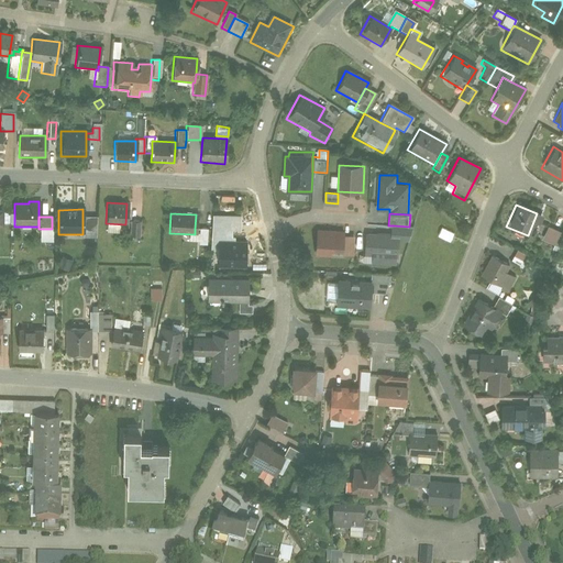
[(83,218),(83,234),(83,238),(94,238),(96,218),(83,218)]
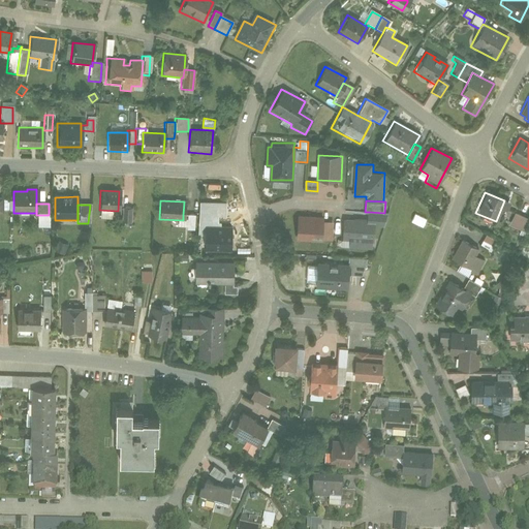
[(131,210),(121,209),(121,223),(131,224),(131,210)]
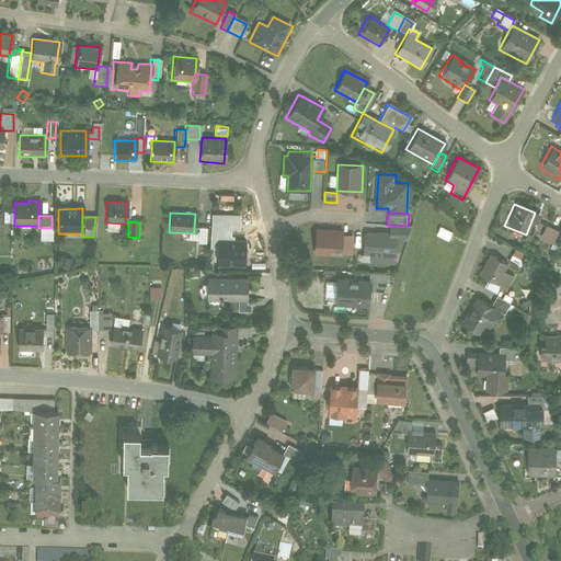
[(392,225),(390,236),(398,236),(398,238),(407,239),(411,226),(408,226),(392,225)]
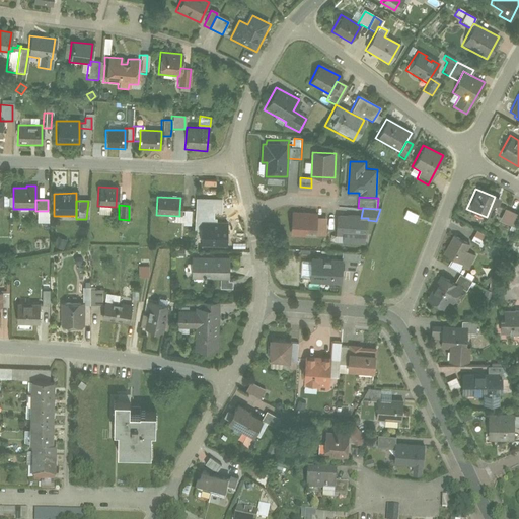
[(518,216),(504,209),(498,222),(512,228),(518,216)]
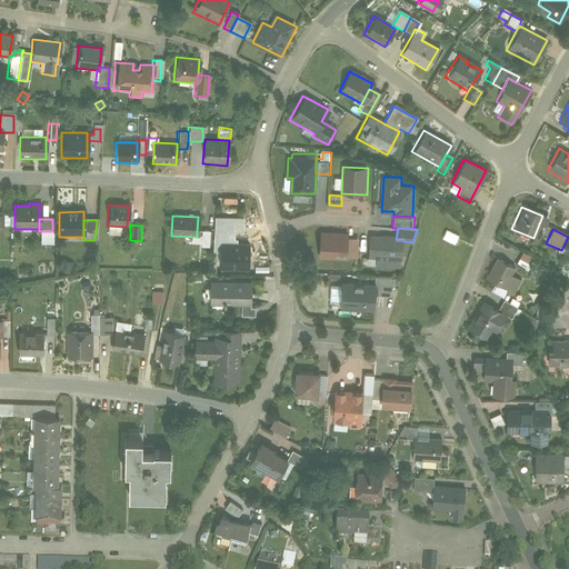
[(197,231),(197,233),(199,233),(199,248),(208,249),(208,232),(197,231)]
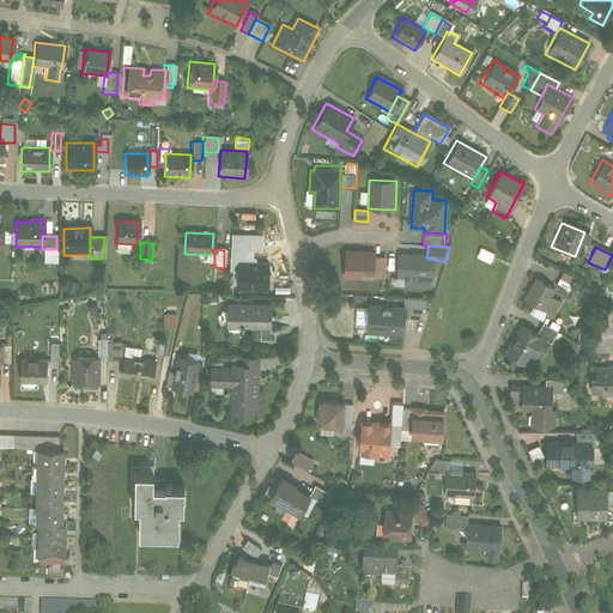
[(237,262),(247,262),(248,249),(229,249),(228,262),(237,262)]
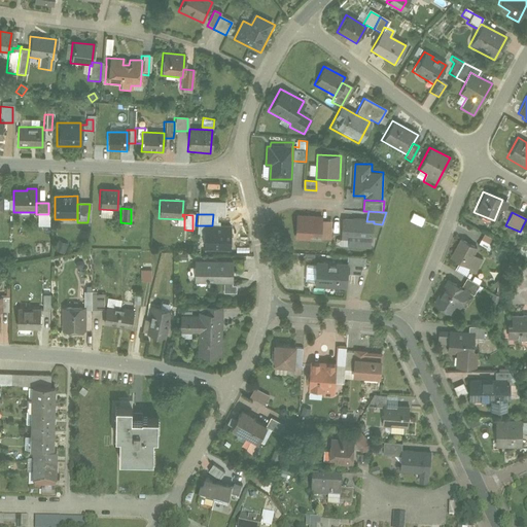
[(324,216),(297,215),(295,243),(322,245),(324,216)]
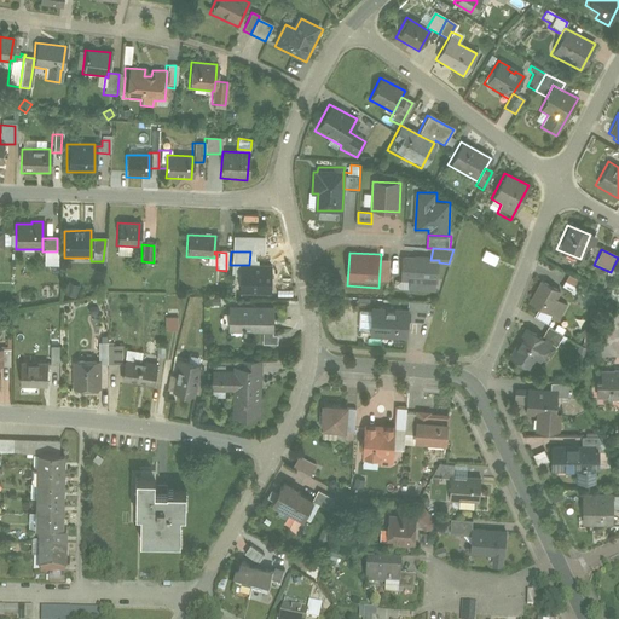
[(431,260),(403,259),(401,289),(438,290),(439,262),(439,260),(431,260)]
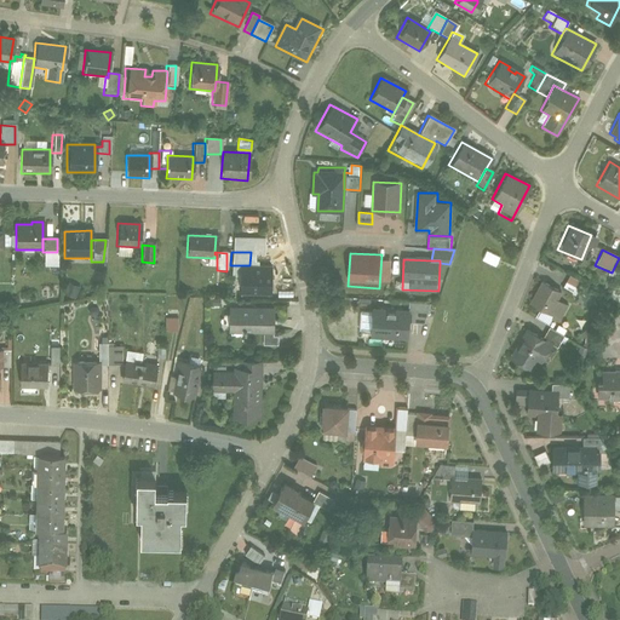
[(269,297),(269,267),(250,265),(240,265),(239,296),(269,297)]
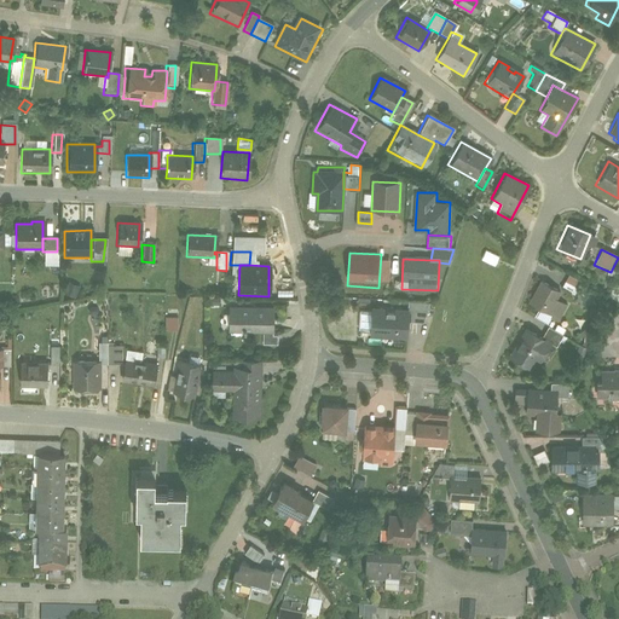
[(557,291),(556,294),(562,296),(566,291),(572,295),(579,282),(566,275),(557,289),(559,289),(557,291)]
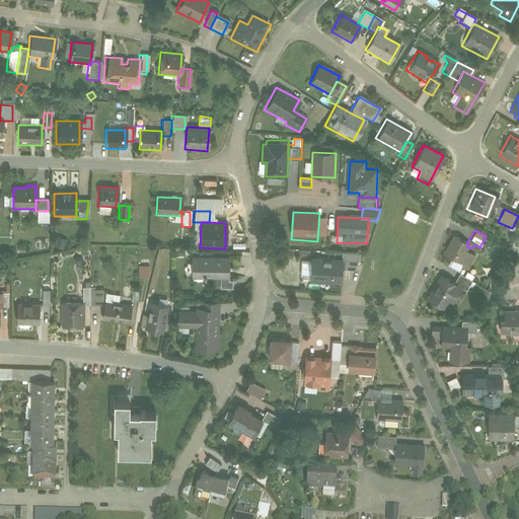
[(462,265),(457,273),(463,277),(474,256),(464,250),(466,246),(467,244),(451,234),(441,252),(462,265)]
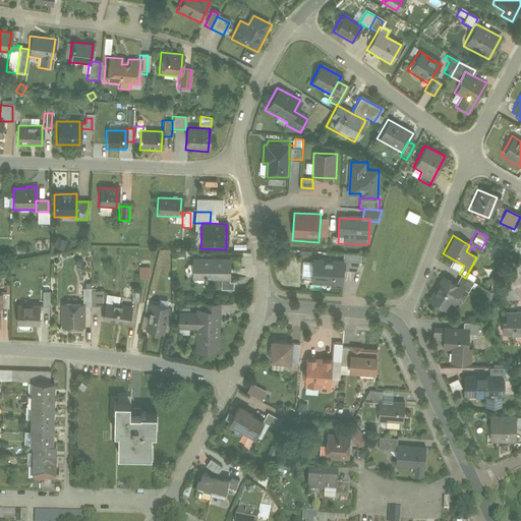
[(344,253),(344,258),(344,269),(358,269),(362,254),(344,253)]
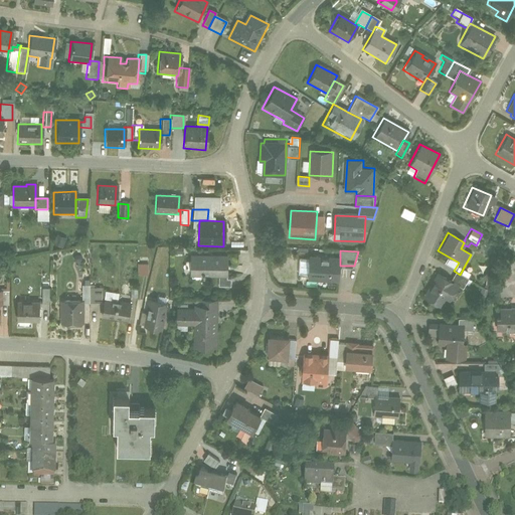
[(225,282),(225,255),(188,255),(188,277),(217,277),(217,289),(228,289),(228,282),(225,282)]
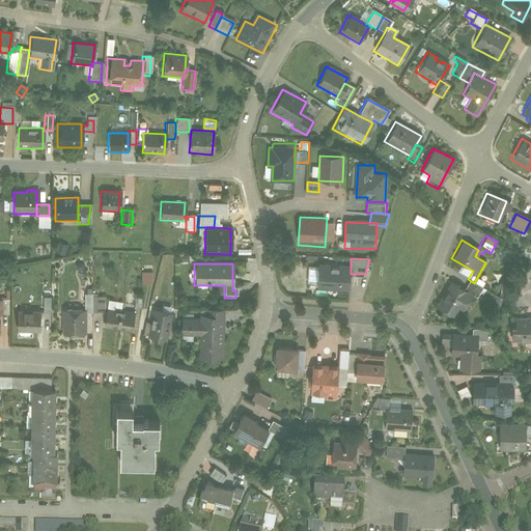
[(351,263),(322,263),(322,268),(320,281),(320,288),(350,289),(351,274),(351,263)]
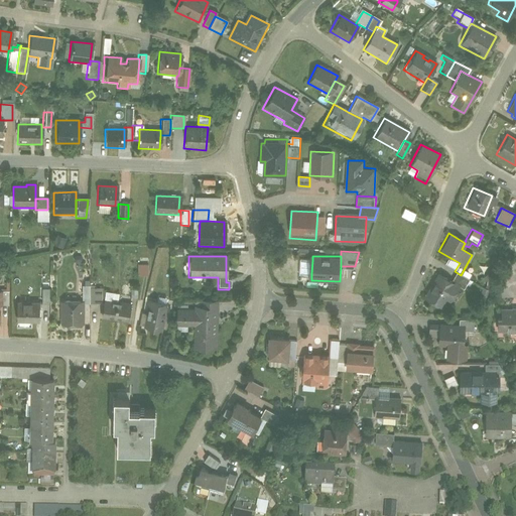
[(311,273),(312,260),(301,260),(300,273),(311,273)]
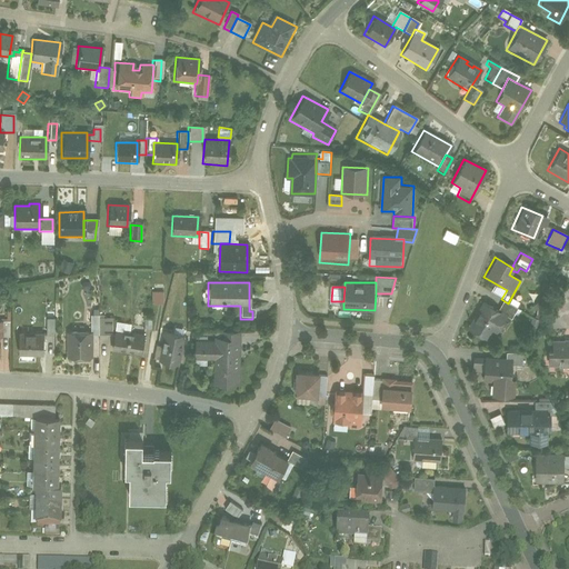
[(501,299),(496,309),(505,313),(509,317),(515,307),(508,303),(501,299)]
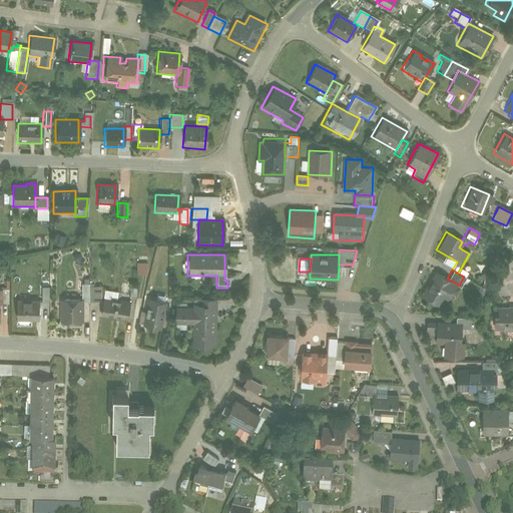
[(447,279),(433,271),(419,297),(437,307),(441,299),(445,301),(455,283),(447,279)]
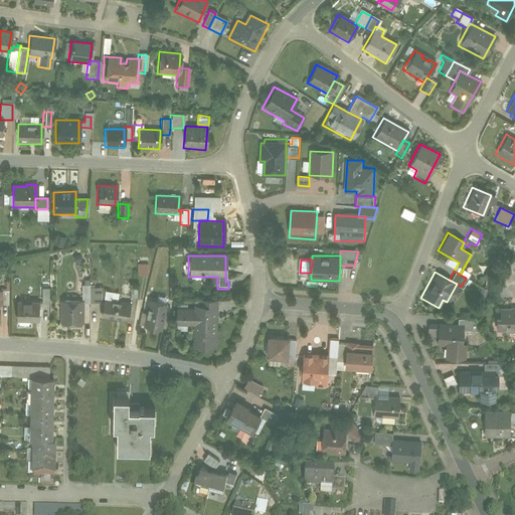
[(88,288),(88,304),(101,304),(101,288),(88,288)]
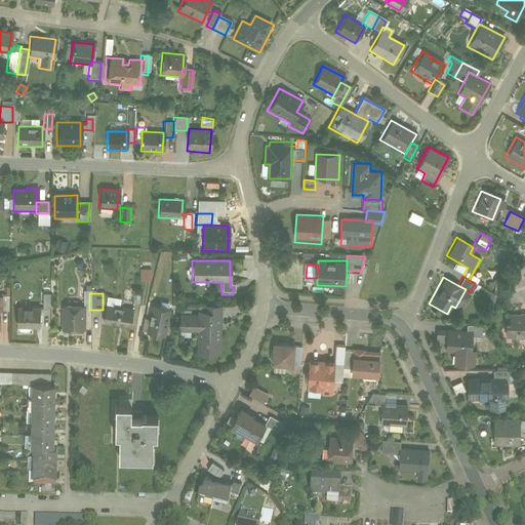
[(40,294),(39,309),(48,309),(48,294),(40,294)]
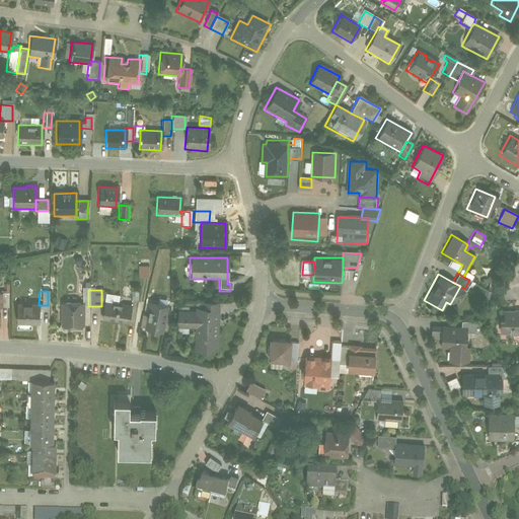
[(102,302),(117,304),(118,296),(103,293),(102,302)]
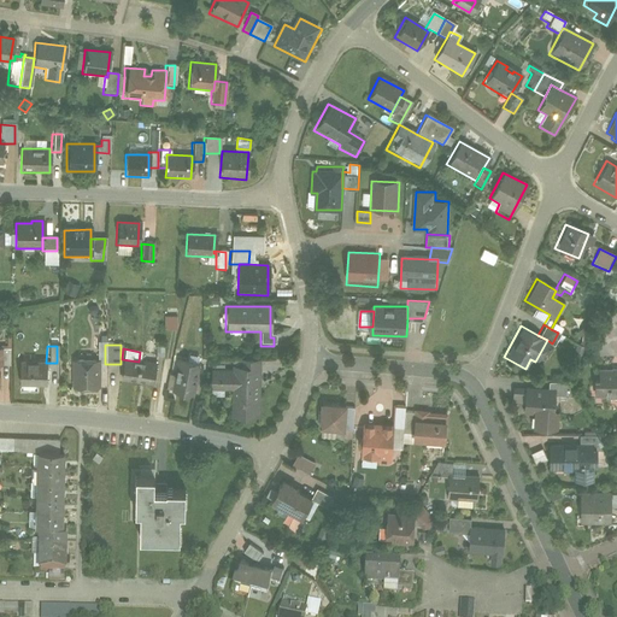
[(122,359),(118,381),(151,387),(154,364),(139,362),(122,359)]
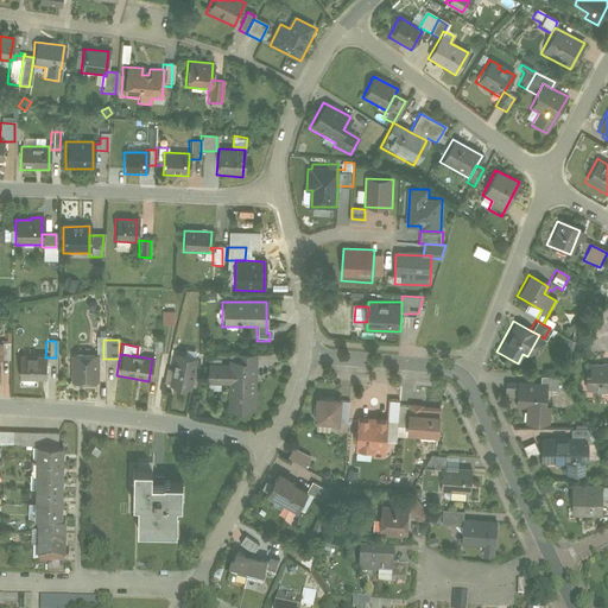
[(206,354),(206,365),(219,365),(219,354),(206,354)]
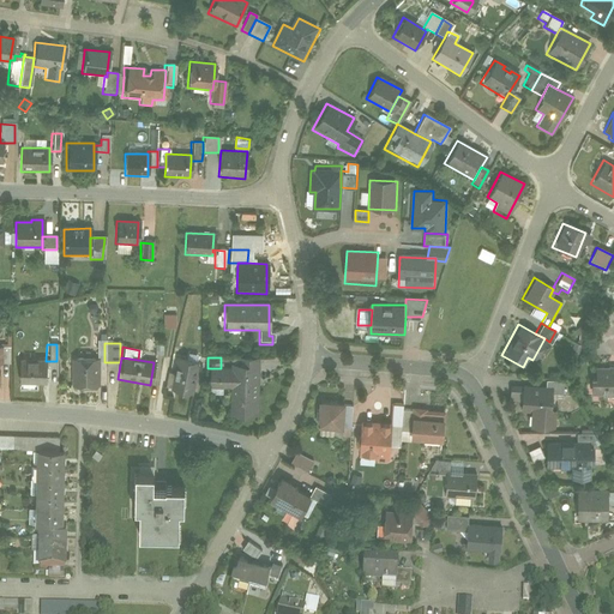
[(18,359),(18,384),(44,384),(44,360),(36,360),(24,359),(18,359)]
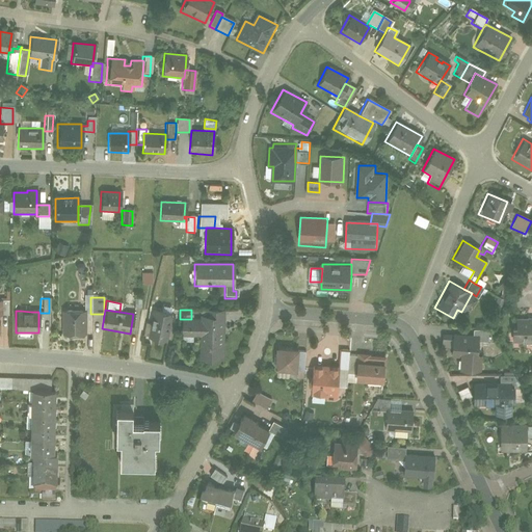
[(83,335),(85,333),(85,314),(85,313),(84,311),(83,311),(63,311),(61,313),(61,333),(63,335),(83,335)]
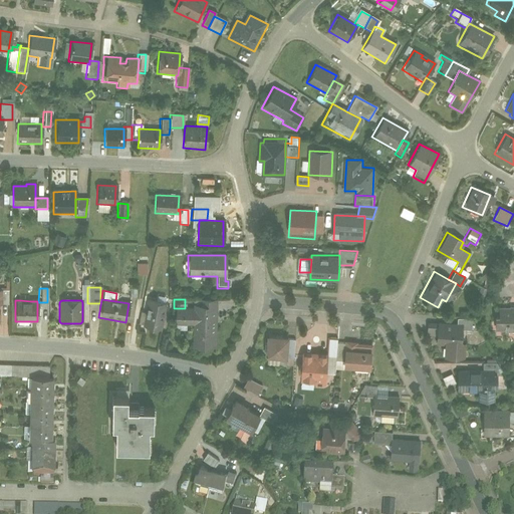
[(216,349),(216,300),(197,300),(197,305),(191,305),(191,308),(185,308),(174,308),(174,326),(191,326),(192,349),(216,349)]
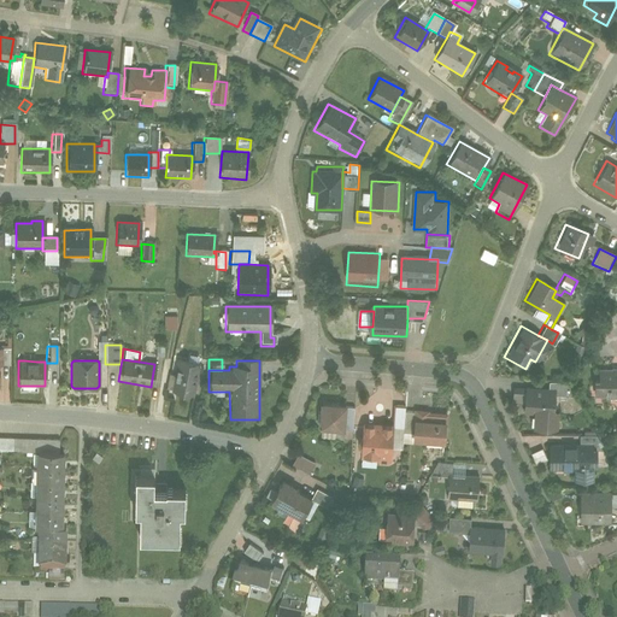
[(193,398),(198,365),(175,362),(172,377),(170,393),(170,394),(193,398)]
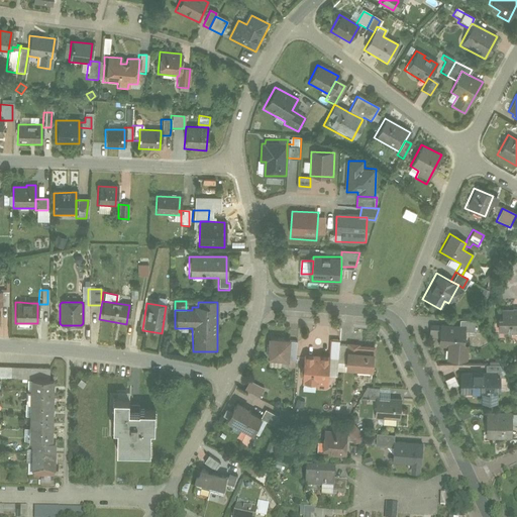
[(516,309),(500,309),(500,319),(496,319),(496,332),(516,331),(516,309)]
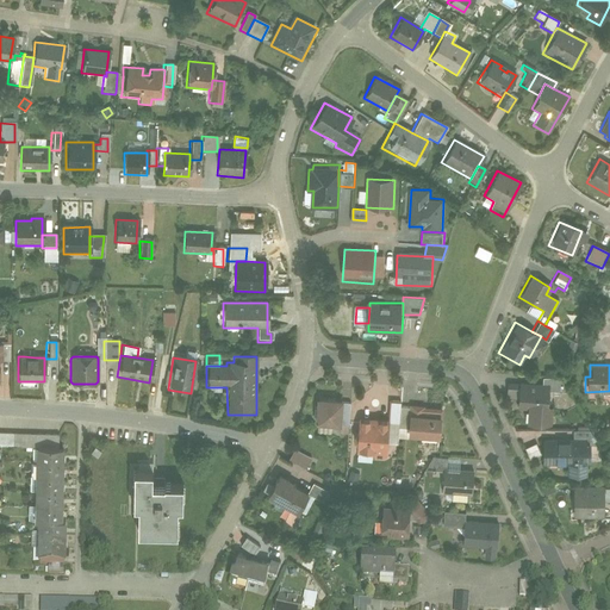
[(551,383),(551,390),(561,391),(561,390),(561,379),(562,378),(543,377),(543,383),(551,383)]
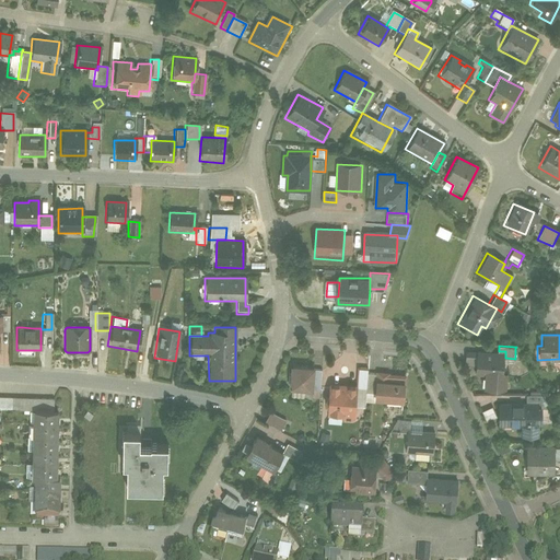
[(520,348),(515,348),(515,358),(524,358),(520,348)]
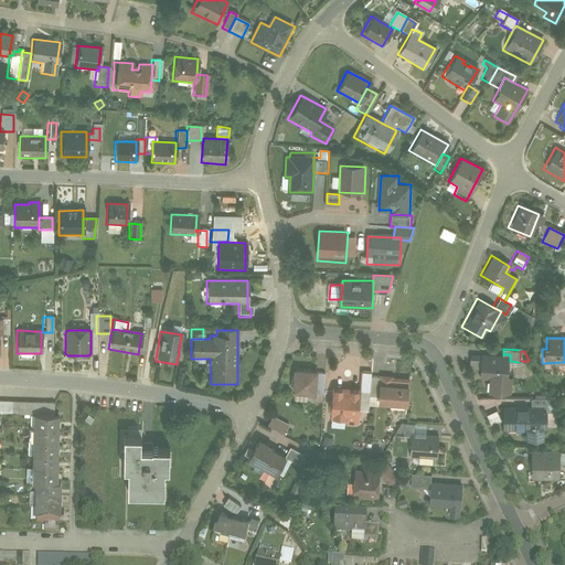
[(491,390),(513,391),(513,375),(509,375),(510,361),(510,354),(503,354),(482,353),(481,376),(491,377),(491,390)]
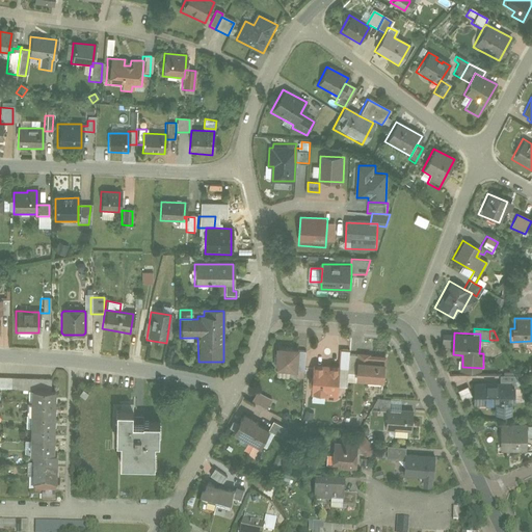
[(297,352),(297,350),(274,349),(272,371),(296,373),(296,370),(297,352)]
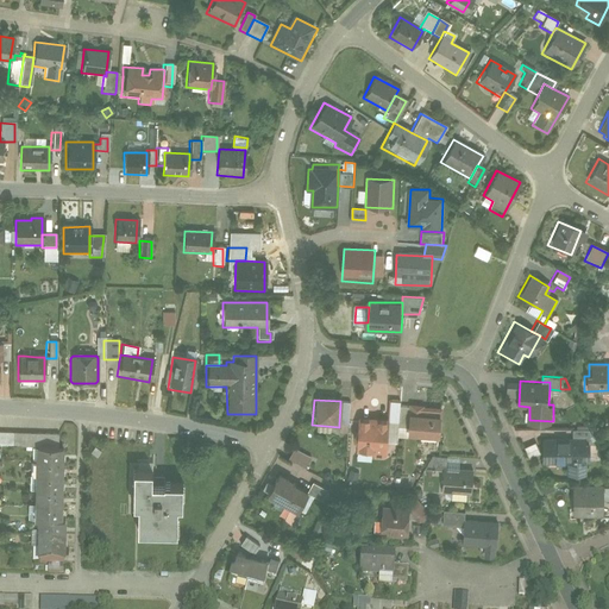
[(385,422),(384,424),(395,425),(396,407),(397,403),(387,402),(385,422)]
